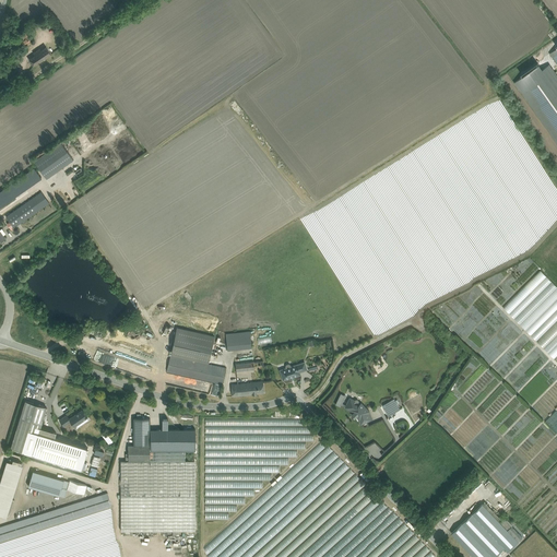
[(26,36),(19,42),(22,47),(31,42),(26,36)]
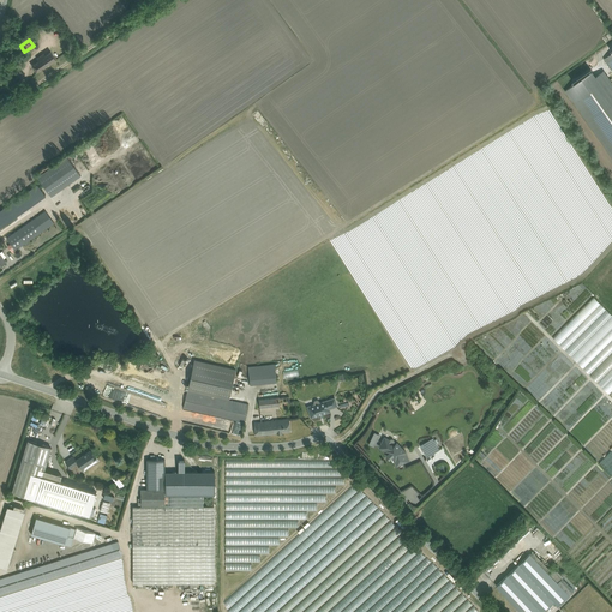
[(591,70),(562,90),(611,160),(611,51),(601,59),(611,73),(611,84),(603,71),(594,77),(591,70)]
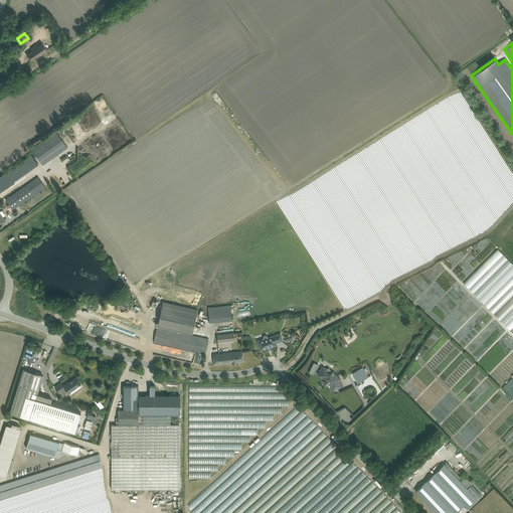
[(22,54),(27,61),(43,50),(39,43),(22,54)]
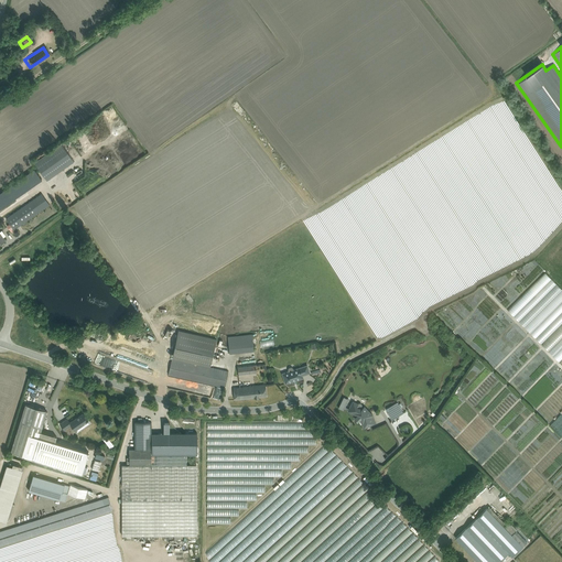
[(32,163),(45,181),(72,163),(58,144),(32,163)]
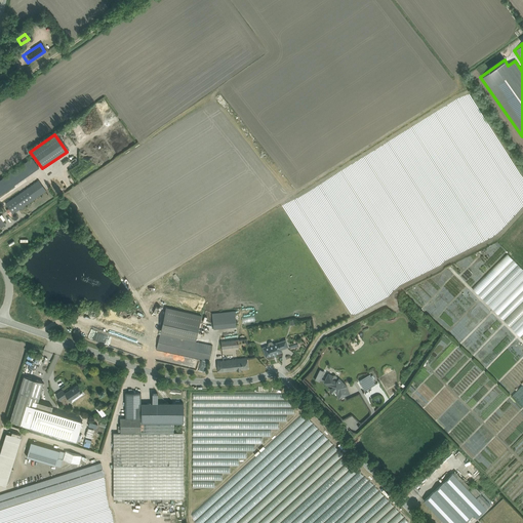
[(30,157),(0,178),(0,194),(37,167),(30,157)]
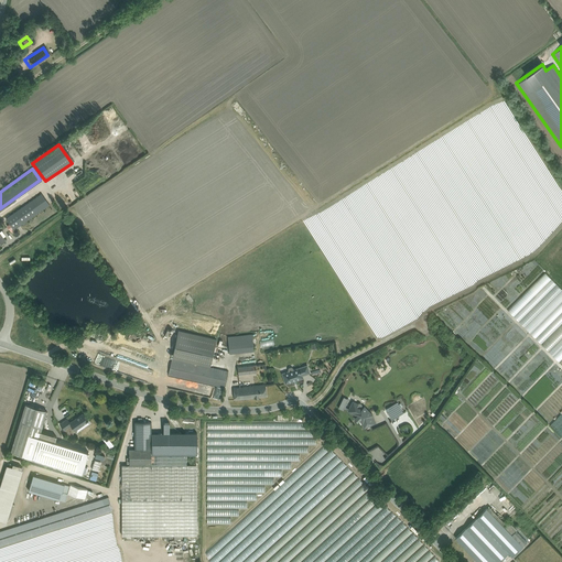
[(0,225),(11,241),(30,228),(26,223),(49,208),(36,191),(0,216),(3,220),(0,223),(0,225)]
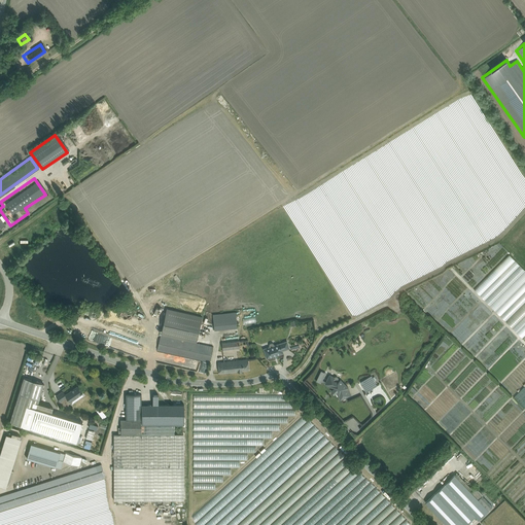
[(524,274),(508,256),(473,292),(521,340),(524,336),(524,274)]
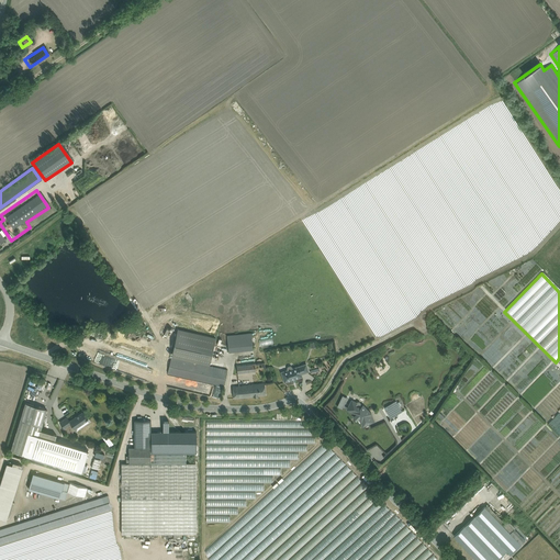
[(225,336),(227,355),(253,351),(250,333),(225,336)]
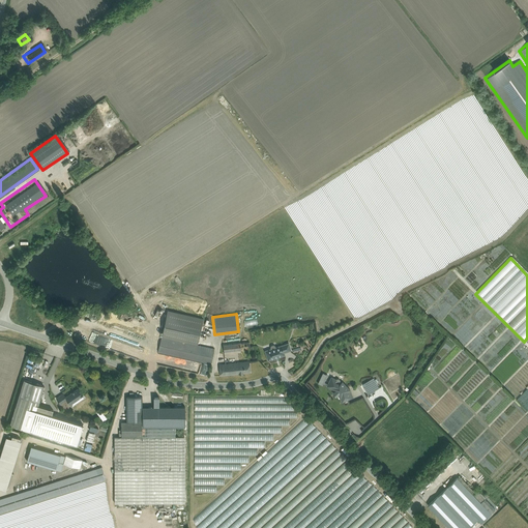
[(156,353),(213,367),(214,361),(211,360),(214,351),(160,338),(156,353)]
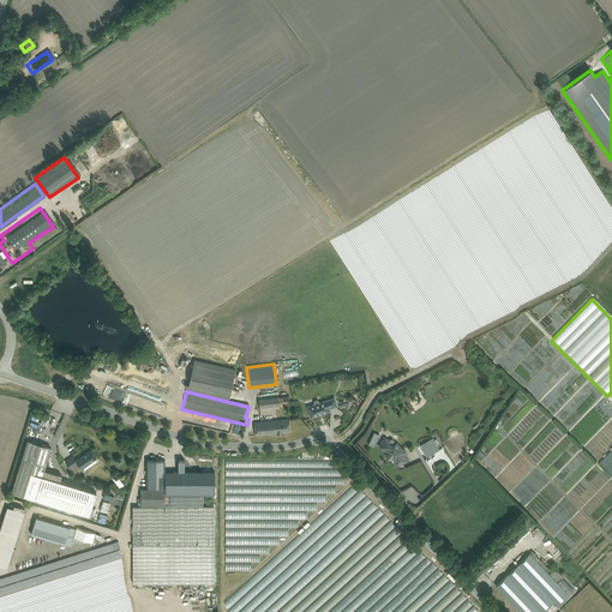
[(277,407),(276,393),(255,394),(256,408),(277,407)]
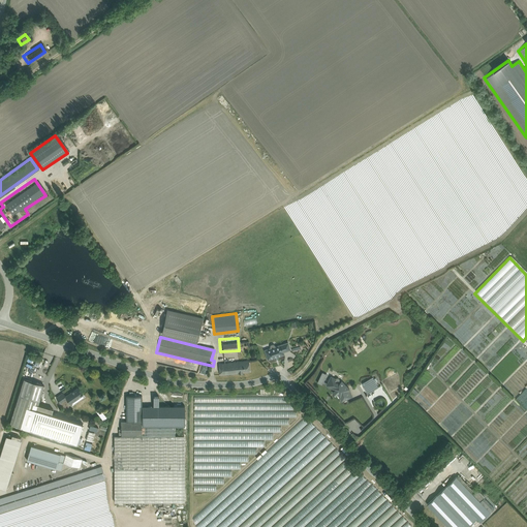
[(268,349),(261,351),(266,362),(281,357),(280,353),(288,350),(285,343),(273,347),(272,344),(269,345),(267,346),(268,349)]
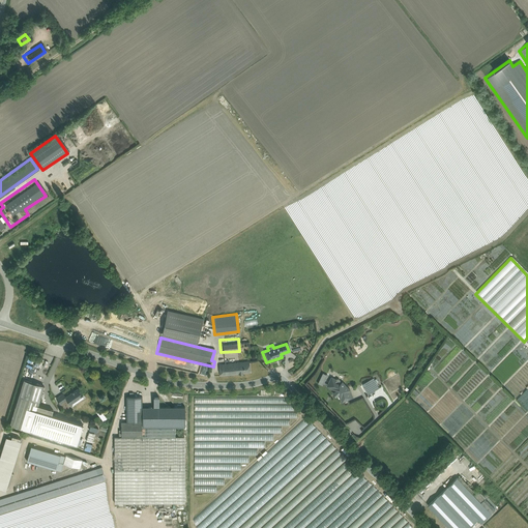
[(216,365),(218,377),(248,373),(247,361),(216,365)]
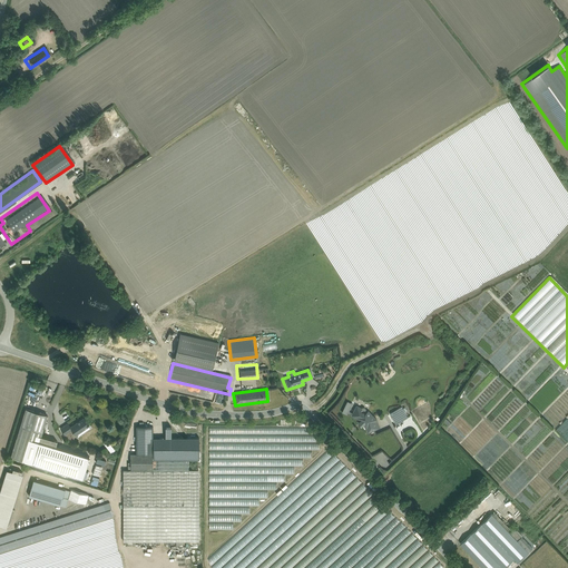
[(364,434),(378,428),(374,420),(365,410),(361,413),(358,411),(360,408),(353,405),(348,415),(356,420),(353,422),(358,427),(361,424),(364,434)]
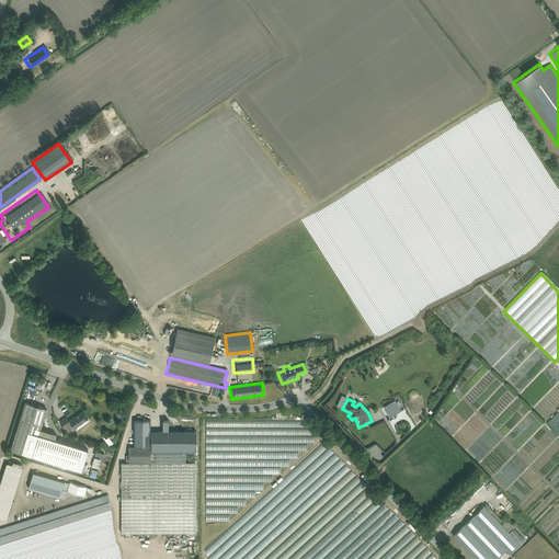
[(387,420),(401,412),(396,401),(381,409),(387,420)]
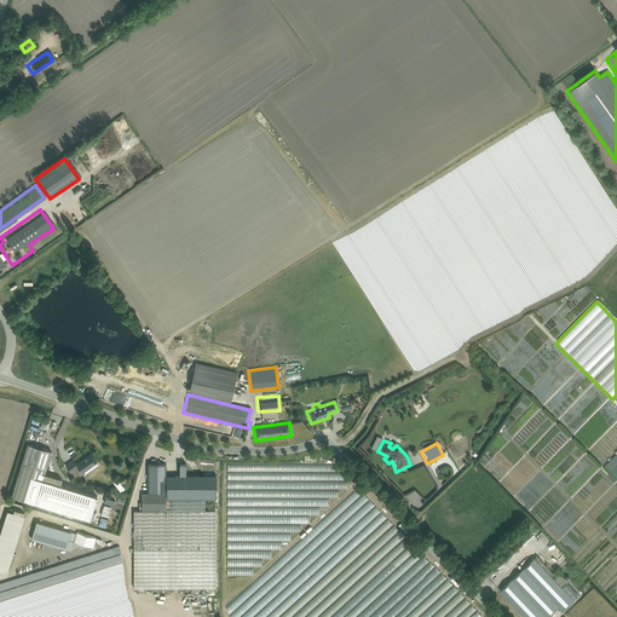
[(27,445),(13,500),(93,519),(98,496),(62,488),(63,480),(46,476),(52,451),(27,445)]
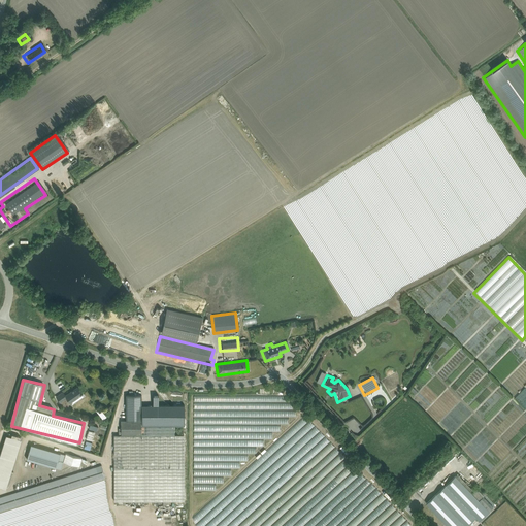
[(63,398),(67,404),(79,395),(74,387),(62,395),(59,392),(54,396),(58,402),(63,398)]
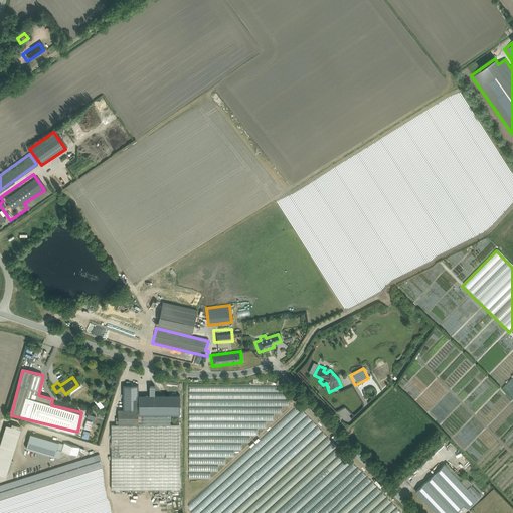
[(135,423),(134,387),(121,387),(122,411),(116,411),(116,423),(135,423)]
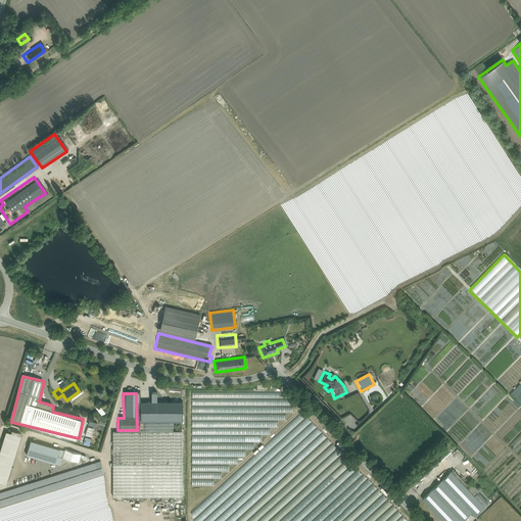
[(111,496),(184,498),(184,431),(173,431),(173,424),(138,423),(138,432),(112,432),(111,488),(111,496)]
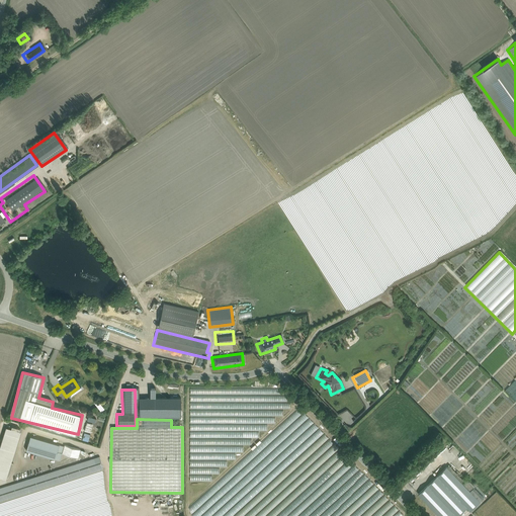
[(5,429),(0,449),(0,479),(8,481),(20,432),(5,429)]
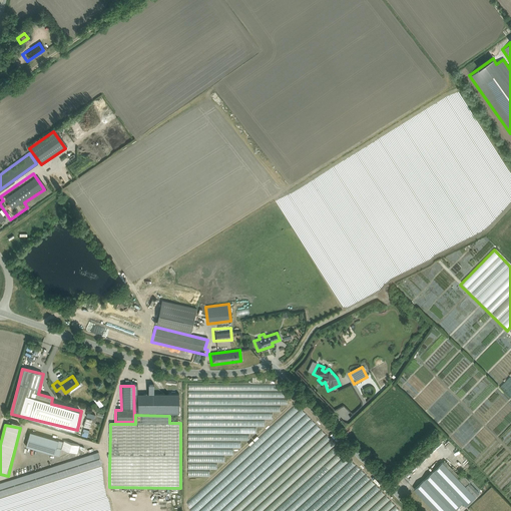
[(77,455),(79,446),(30,435),(27,449),(60,457),(61,451),(77,455)]
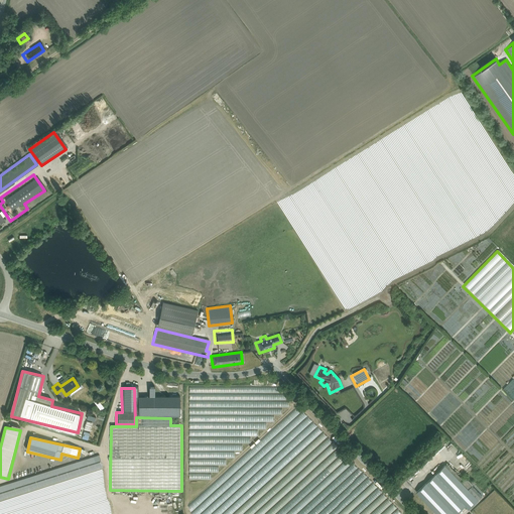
[(101,461),(0,484),(0,501),(16,497),(16,496),(66,485),(65,482),(74,480),(74,481),(82,479),(81,475),(103,470),(101,461)]
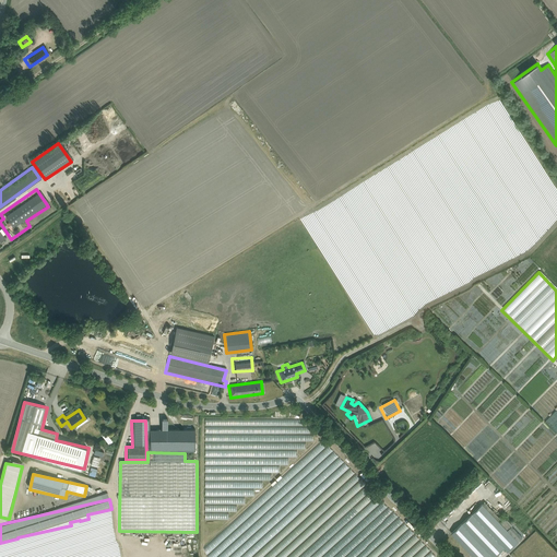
[(521,538),(484,501),(449,534),(471,556),(494,556),(502,549),(506,553),(521,538)]
